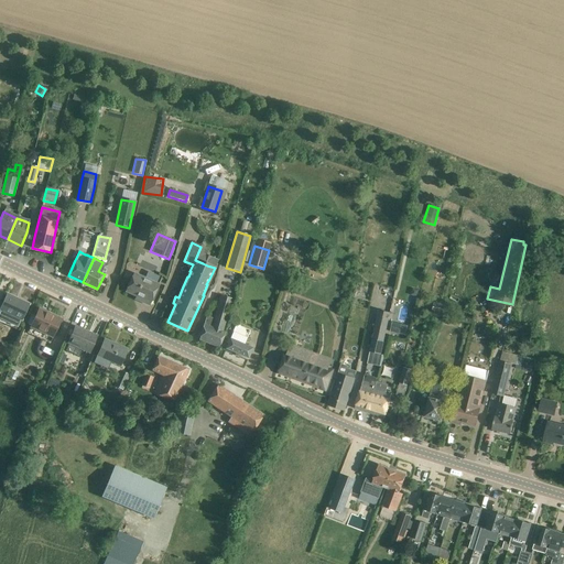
[(302,266),(300,275),(308,278),(311,268),(302,266)]
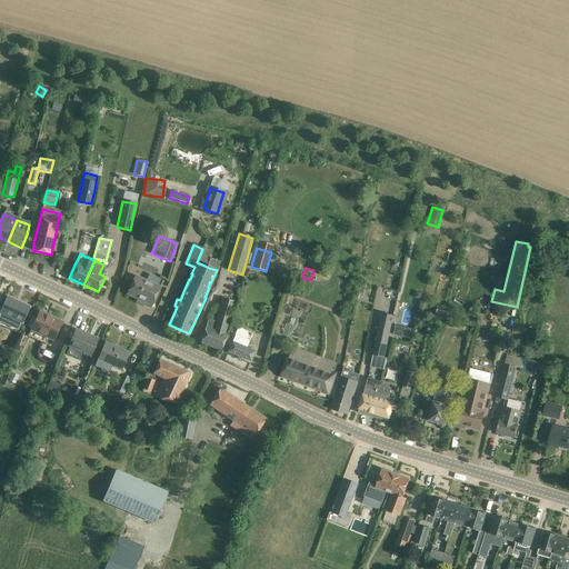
[(135,277),(131,283),(127,293),(143,301),(142,305),(150,308),(160,288),(135,277)]
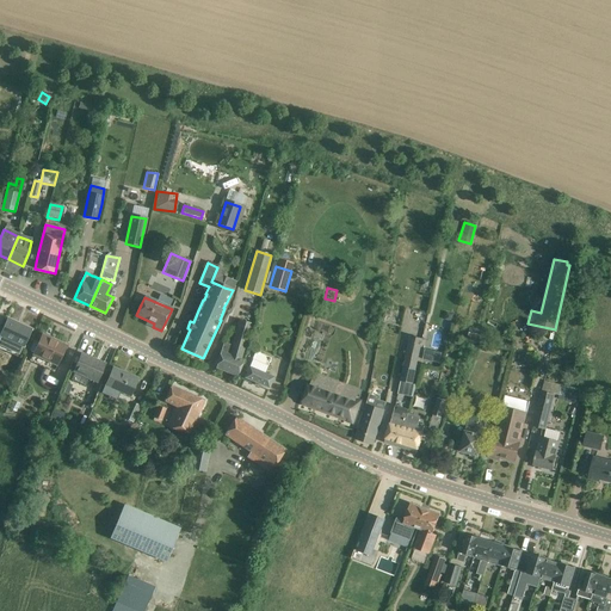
[(0,335),(0,337),(0,340),(20,350),(23,346),(24,347),(26,340),(31,329),(7,319),(2,329),(0,334),(0,335)]
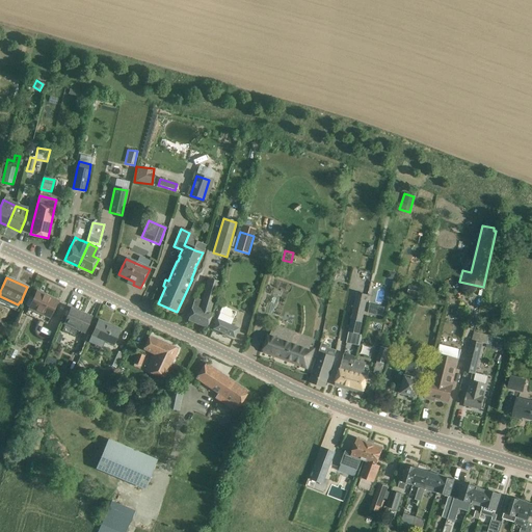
[(211,314),(219,283),(208,278),(201,300),(194,298),(188,320),(206,327),(211,314)]
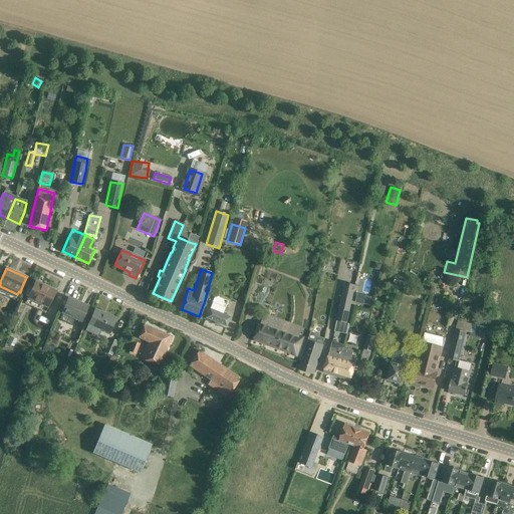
[(265,273),(259,292),(273,297),(279,277),(265,273)]
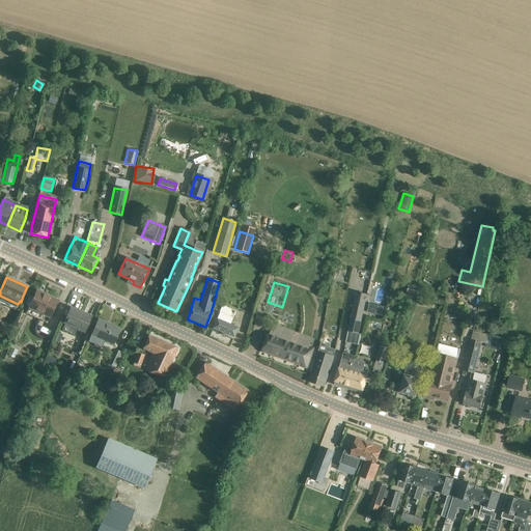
[(421,287),(409,284),(407,296),(418,299),(421,287)]
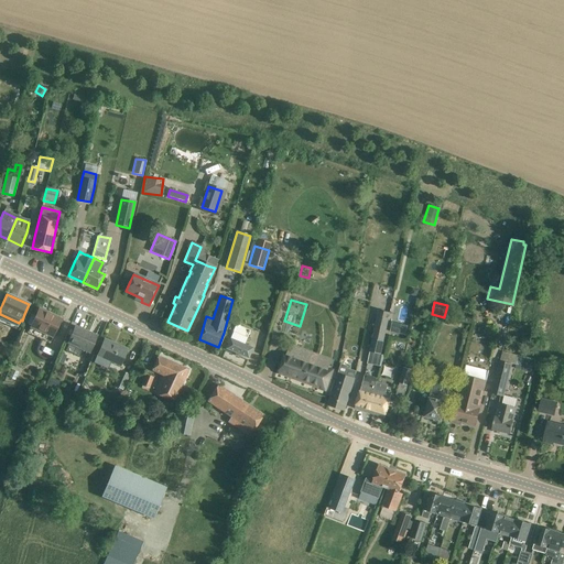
[(35,316),(33,321),(31,326),(31,327),(52,337),(61,320),(52,315),(51,317),(39,311),(35,316)]
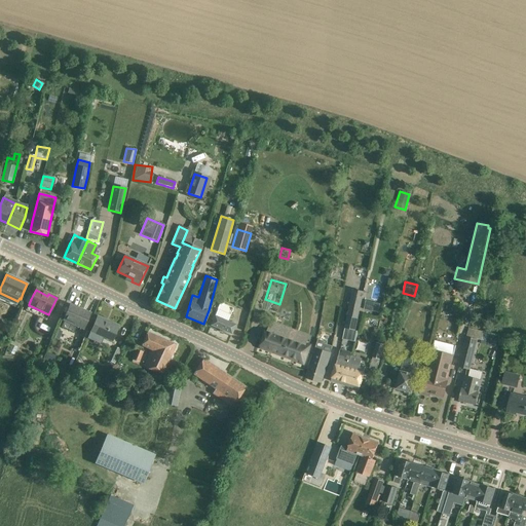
[(353,290),(347,315),(344,330),(354,332),(358,317),(364,292),(353,290)]
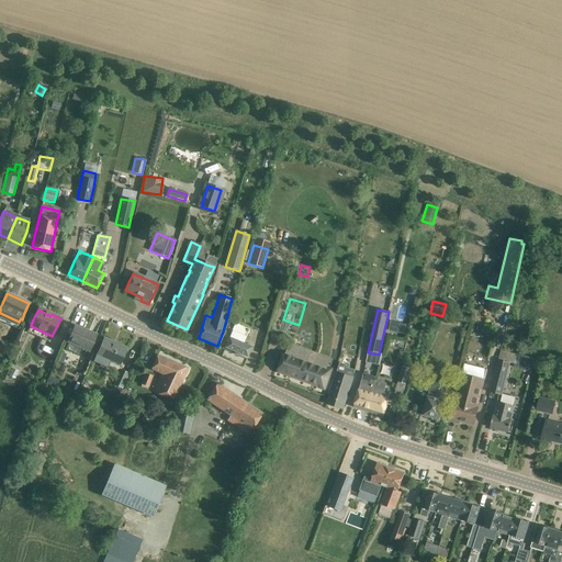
[(31,313),(26,323),(31,325),(33,319),(35,315),(31,313)]
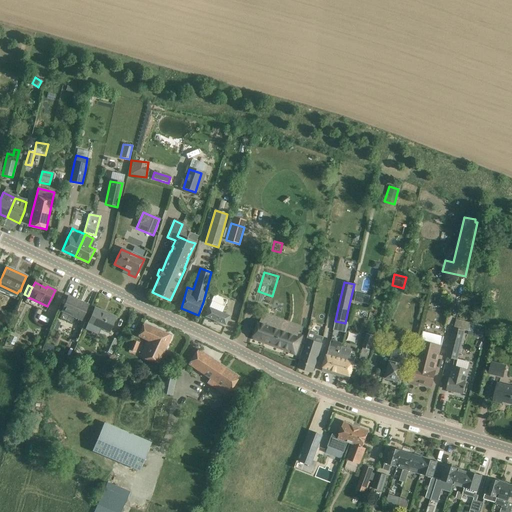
[(356,293),(354,301),(368,305),(370,296),(356,293)]
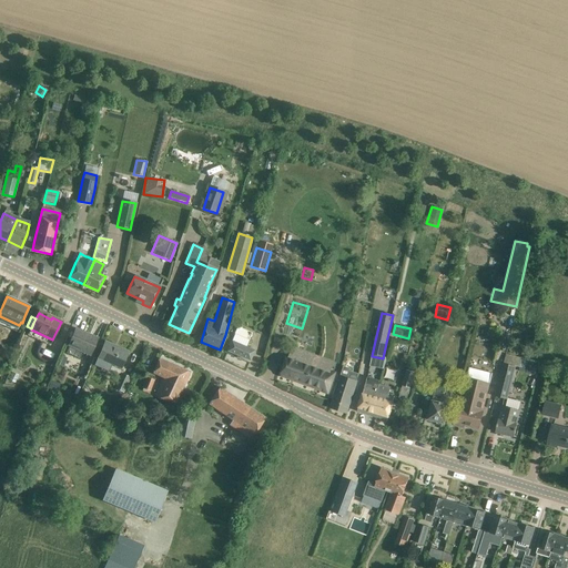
[(237,327),(232,342),(227,352),(250,362),(254,351),(245,347),(252,333),(237,327)]
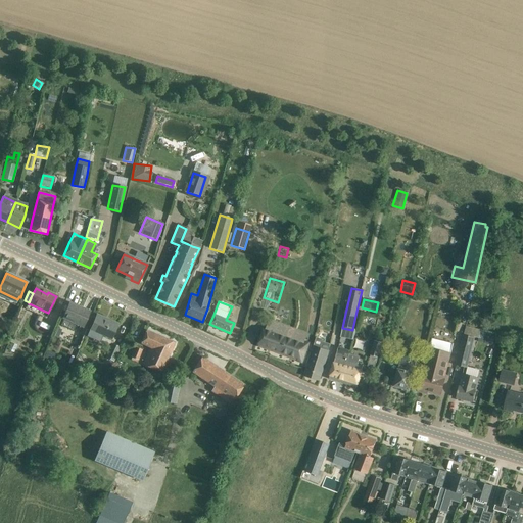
[(296,301),(293,314),(305,317),(308,304),(296,301)]
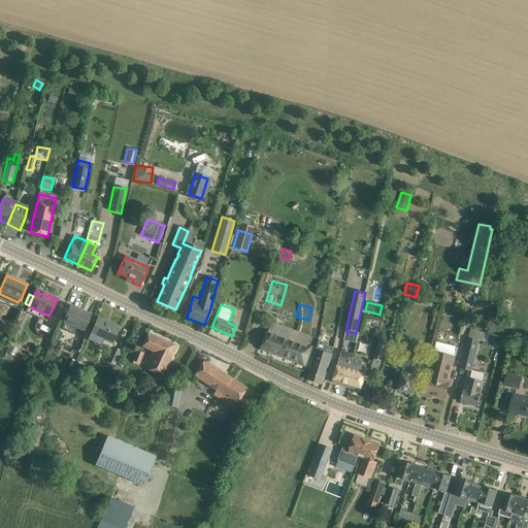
[(91,315),(70,305),(63,322),(84,330),(91,315)]
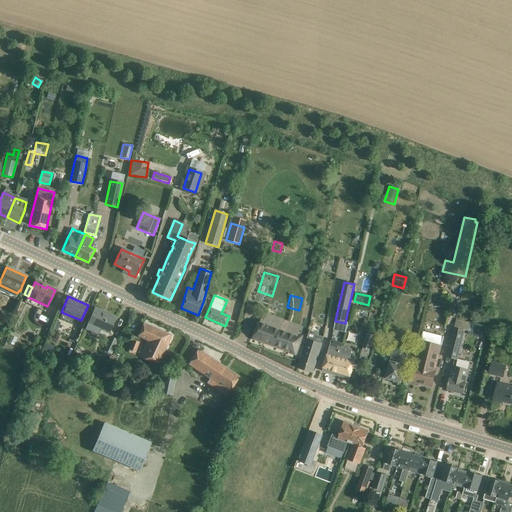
[(95,308),(91,317),(87,325),(108,334),(114,319),(102,314),(103,312),(95,308)]
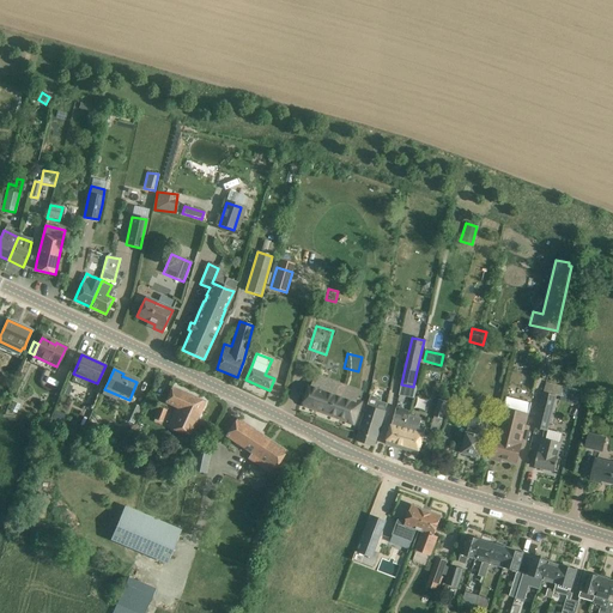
[(82,400),(85,389),(71,384),(67,394),(82,400)]
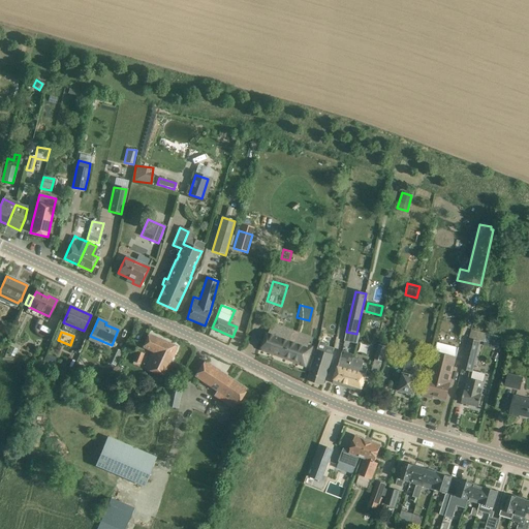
[(268,332),(265,340),(261,350),(305,366),(312,347),(268,332)]
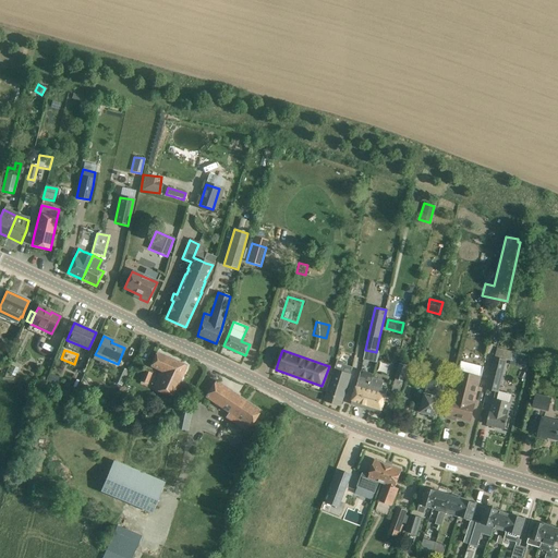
[(512,352),(510,361),(518,363),(517,366),(526,368),(529,355),(512,352)]
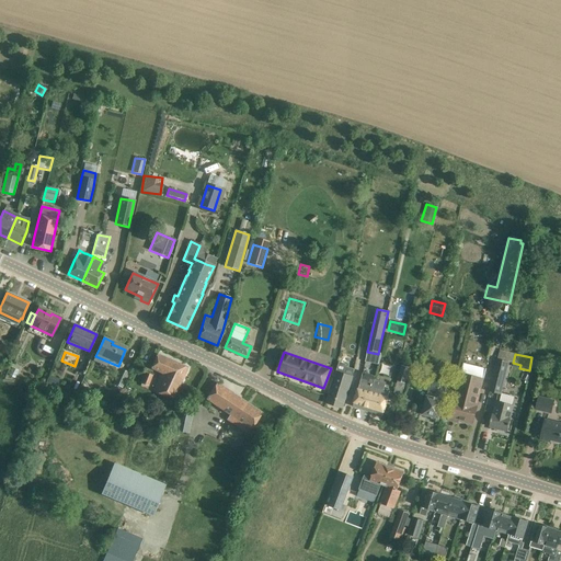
[(157,355),(152,365),(151,368),(162,373),(153,391),(173,398),(187,368),(157,355)]
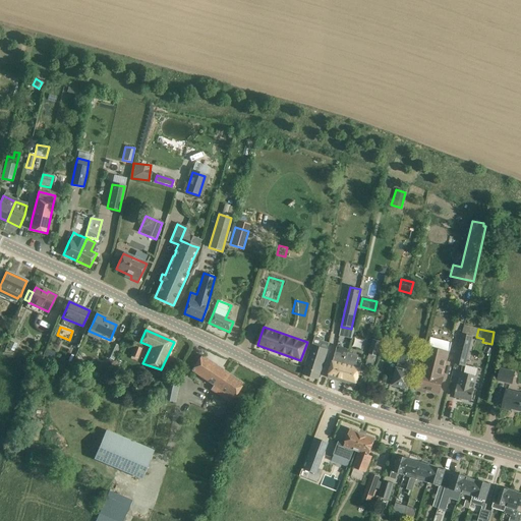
[(472,337),(462,334),(454,364),(465,366),(472,337)]
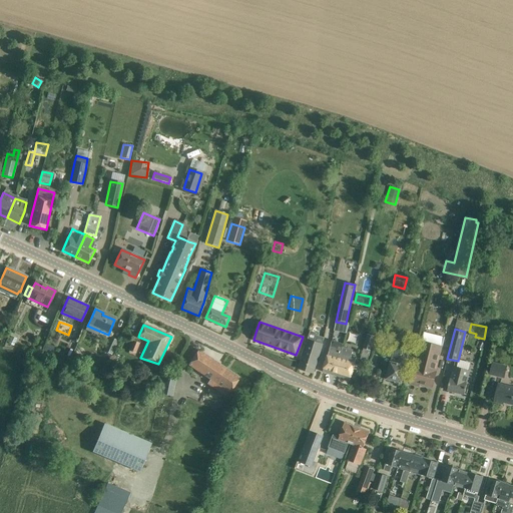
[(424,333),(421,344),(415,371),(413,371),(409,384),(415,386),(416,383),(433,387),(436,373),(445,338),(443,337),(443,338),(424,333)]
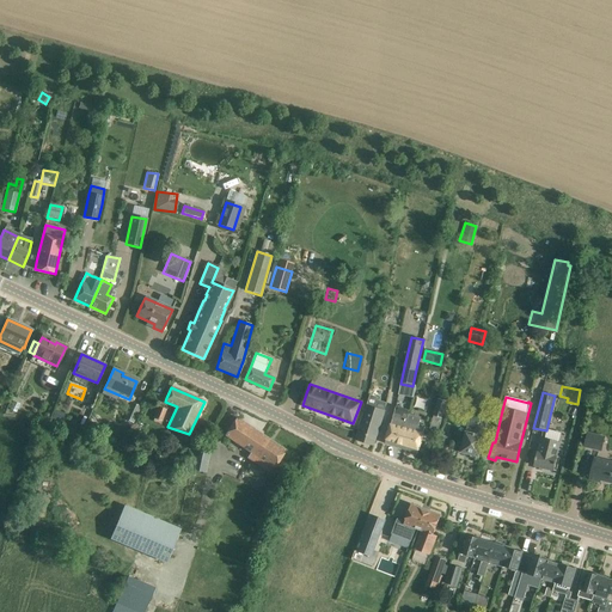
[(377,399),(369,398),(367,405),(356,440),(373,446),(385,410),(374,408),(377,399)]
